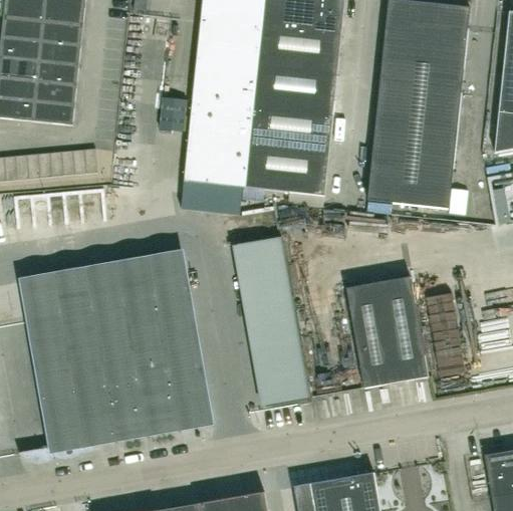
[(4,0),(3,16),(43,20),(44,0),(4,0)]
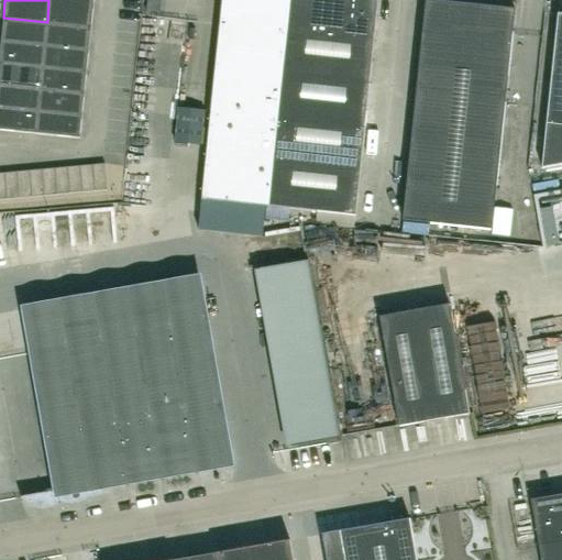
[(48,0),(47,22),(90,26),(94,0),(48,0)]
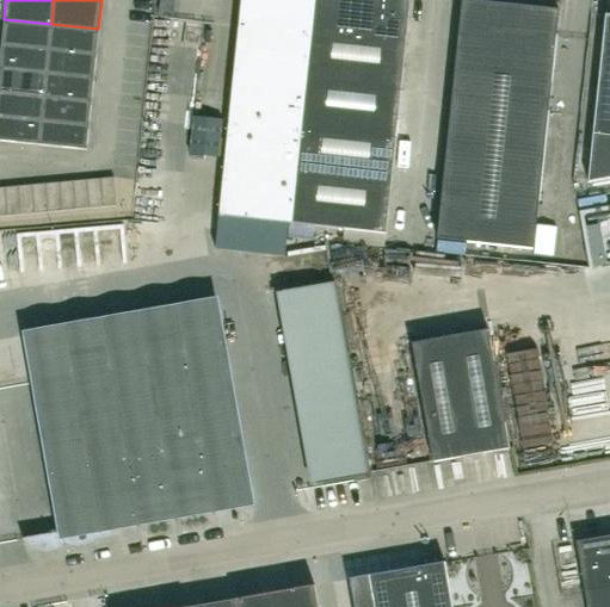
[(305,78),(313,0),(240,0),(226,136),(220,135),(222,117),(193,115),(190,150),(225,154),(219,214),(290,221),(295,173),(300,125),(305,78)]
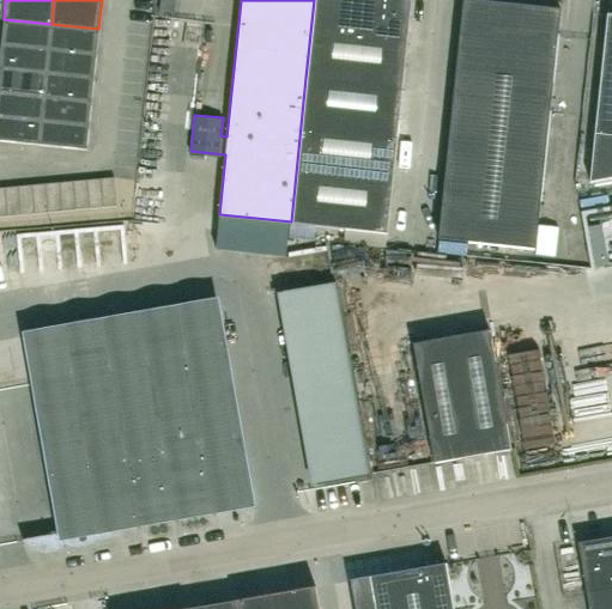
[(314,0),(306,78),(401,89),(406,41),(334,34),(338,0),(314,0)]
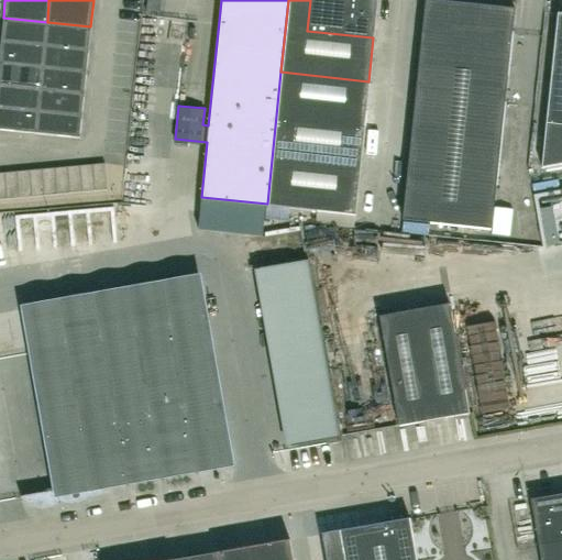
[(310,0),(307,31),(373,37),(376,0),(310,0)]
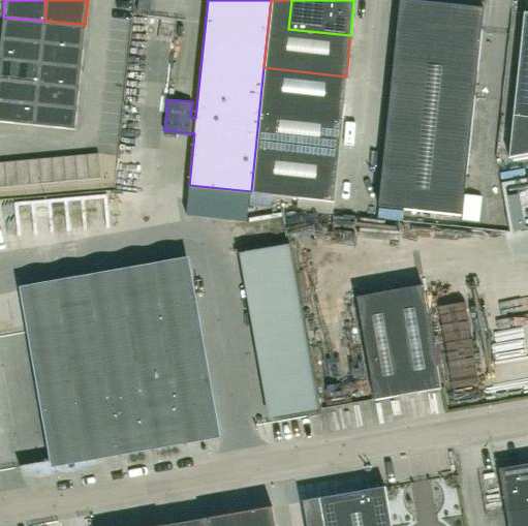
[(483,6),(421,0),(400,0),(377,205),(461,214),(483,6)]
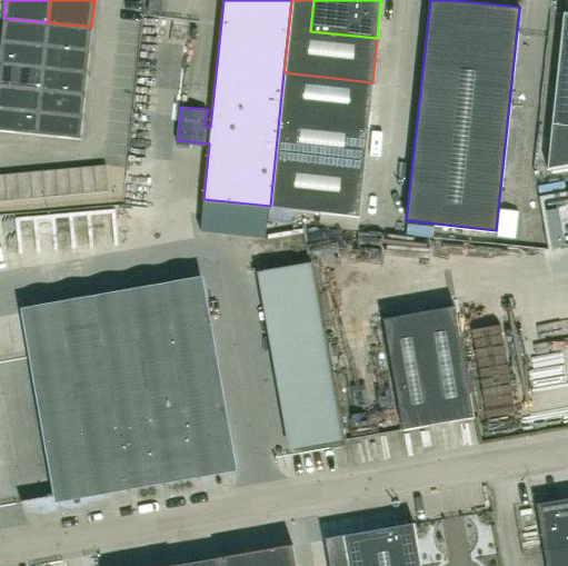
[(567,12),(562,12),(551,123),(547,168),(567,162),(567,12)]
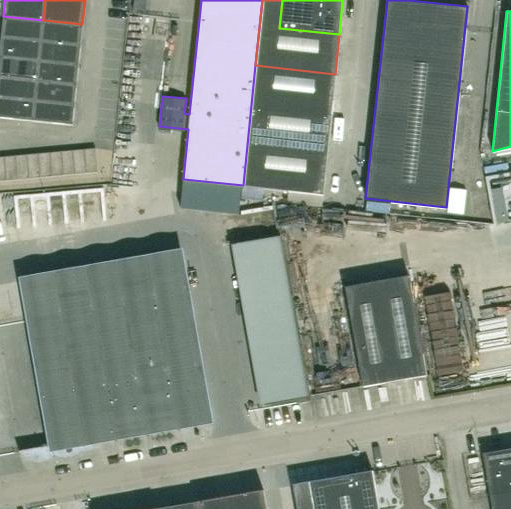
[(43,20),(3,16),(1,36),(41,40),(43,20)]
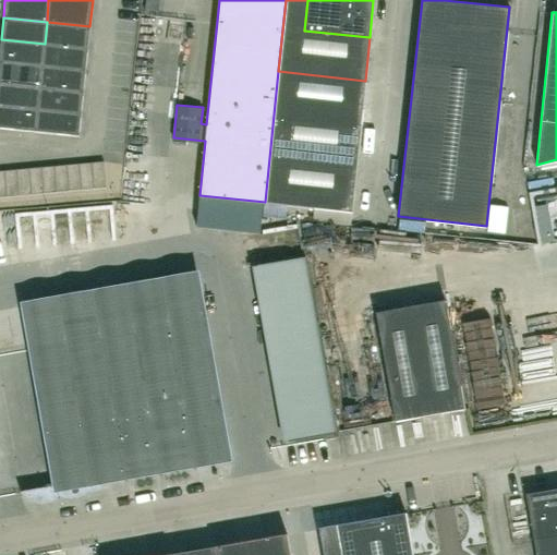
[(89,26),(47,22),(45,44),(87,48),(89,26)]
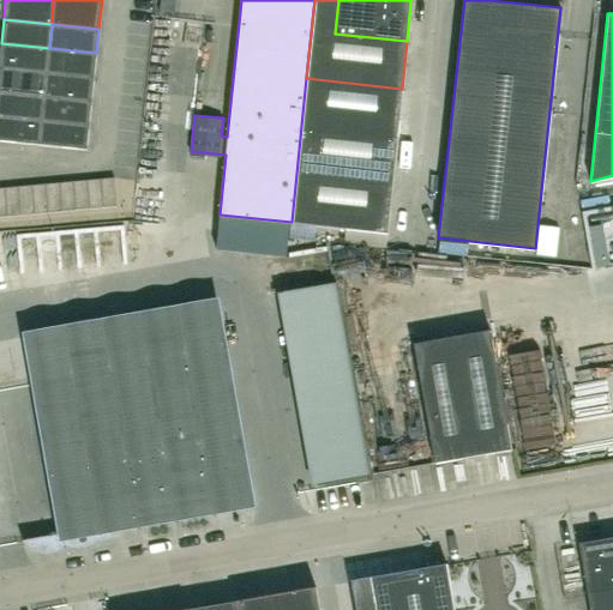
[(1,43),(0,50),(0,66),(46,72),(49,48),(1,43)]
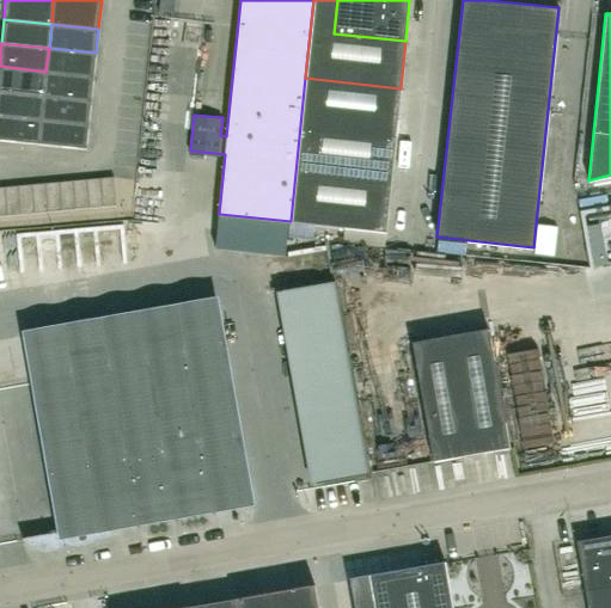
[(96,53),(49,48),(46,72),(93,77),(96,53)]
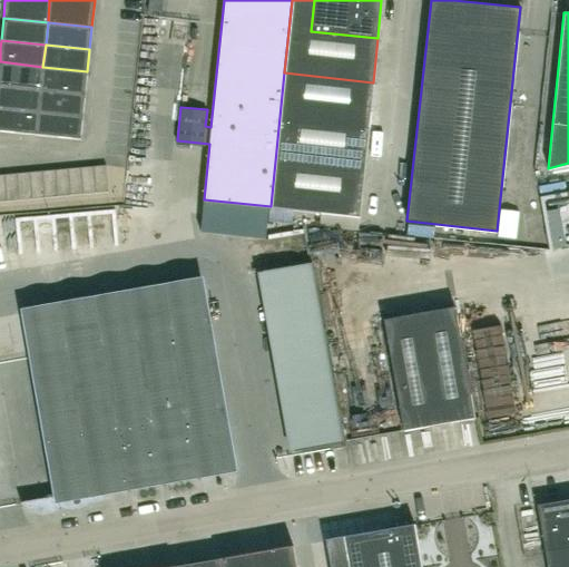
[(42,67),(0,61),(0,84),(40,89),(42,67)]
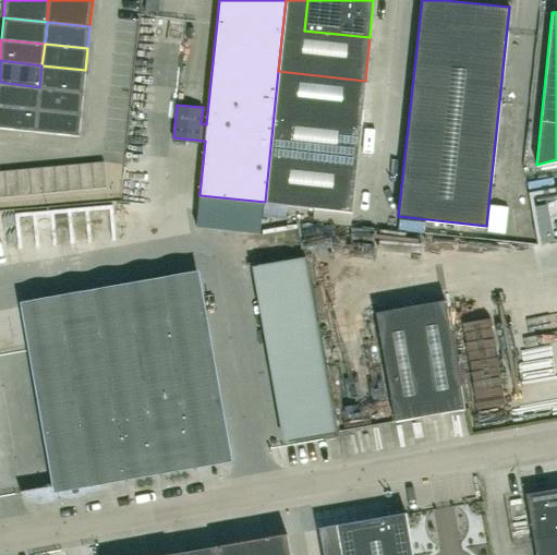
[(41,65),(39,87),(83,92),(85,70),(41,65)]
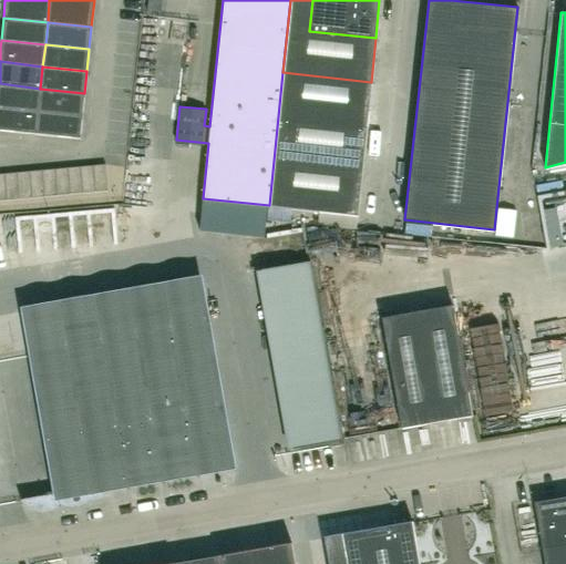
[(283,72),(278,116),(367,126),(371,82),(283,72)]
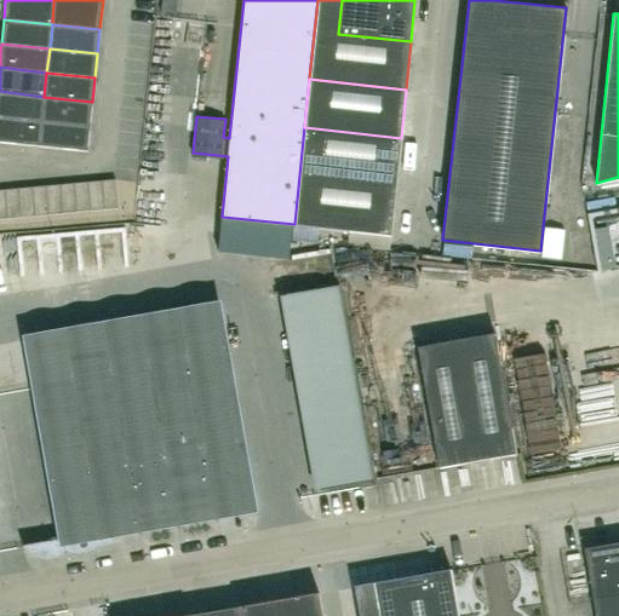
[(0,91),(0,115),(41,120),(44,97),(0,91)]
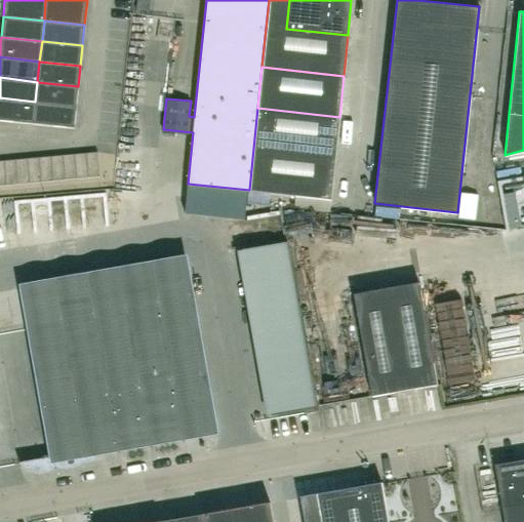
[(37,82),(35,102),(76,107),(78,86),(37,82)]
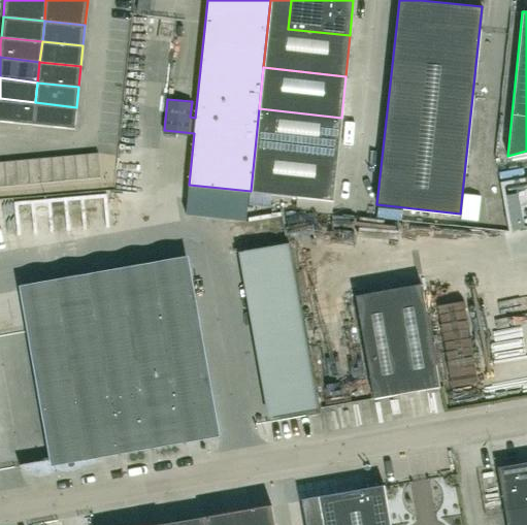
[(35,102),(0,98),(0,119),(33,123),(35,102)]
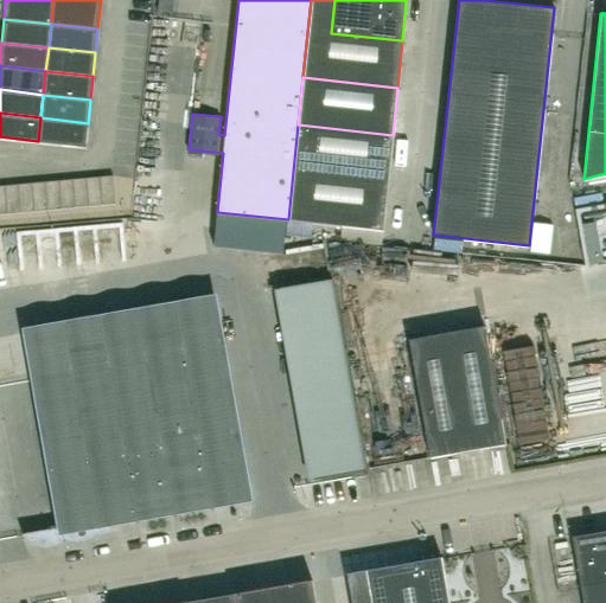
[(40,117),(38,141),(85,146),(88,123),(40,117)]
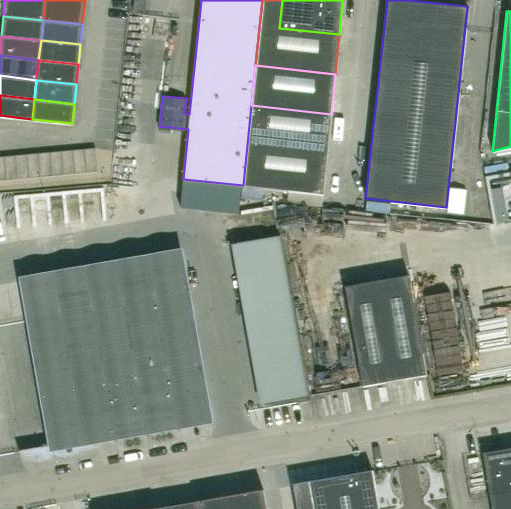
[(251,105),(247,145),(327,154),(331,114),(251,105)]
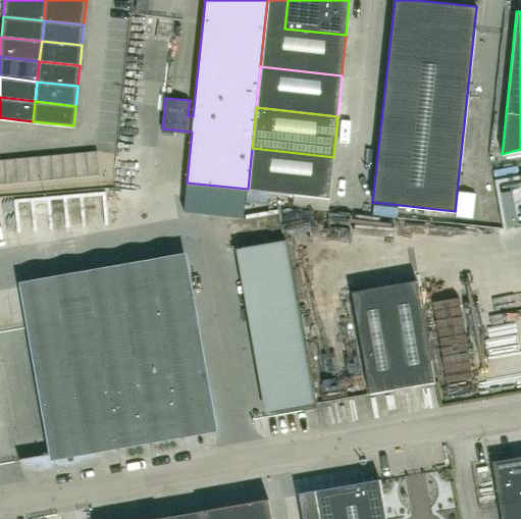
[(252,148),(248,189),(329,198),(333,157),(252,148)]
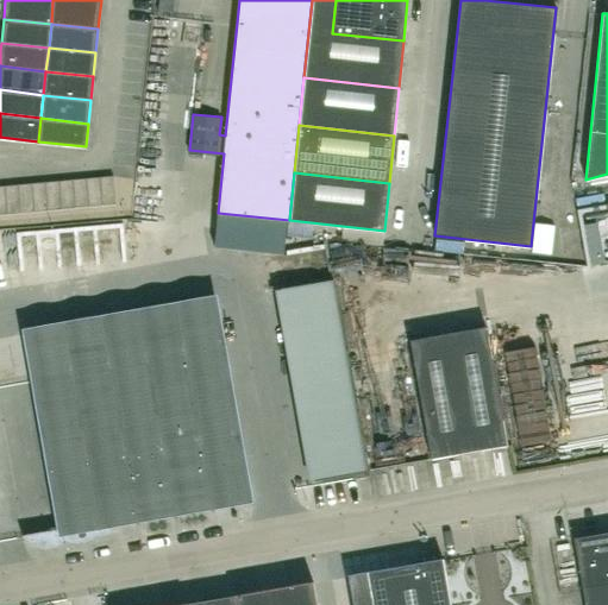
[(113,174),(99,175),(101,203),(116,202),(113,174)]
